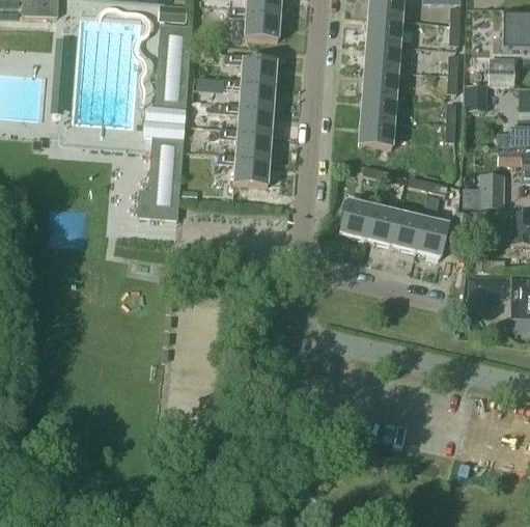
[(58,17),(58,0),(22,0),(22,15),(58,17)]
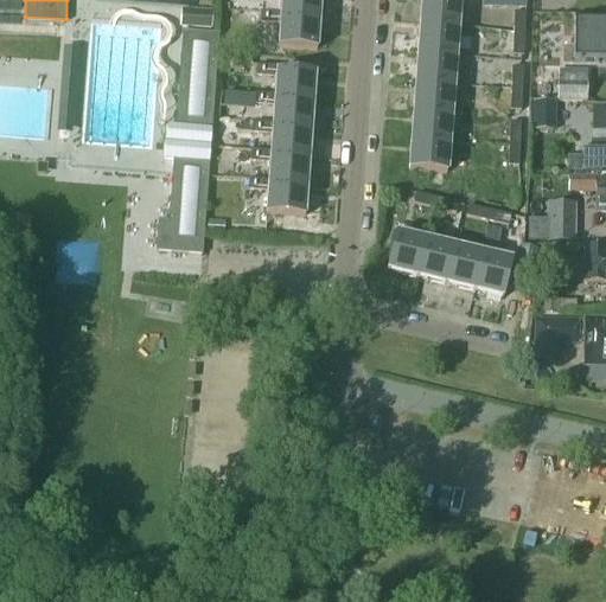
[(281,0),(281,11),(319,13),(320,0),(281,0)]
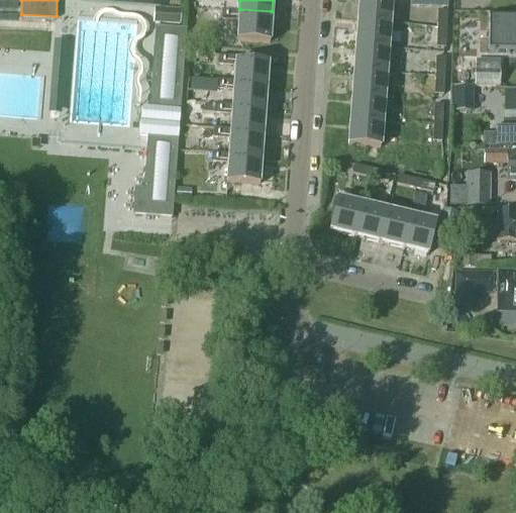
[(359,0),(358,17),(390,19),(392,0),(359,0)]
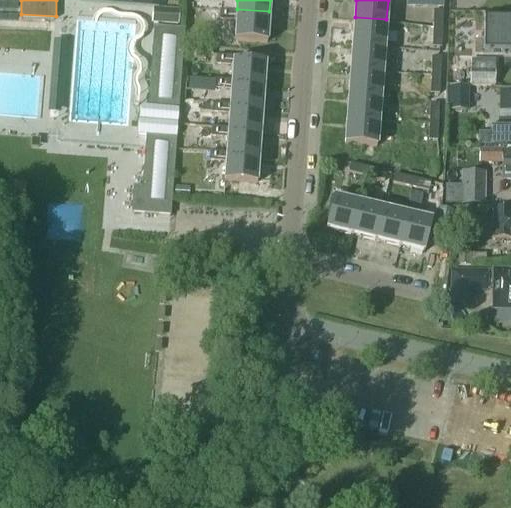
[(180,6),(153,4),(152,20),(179,21),(180,6)]
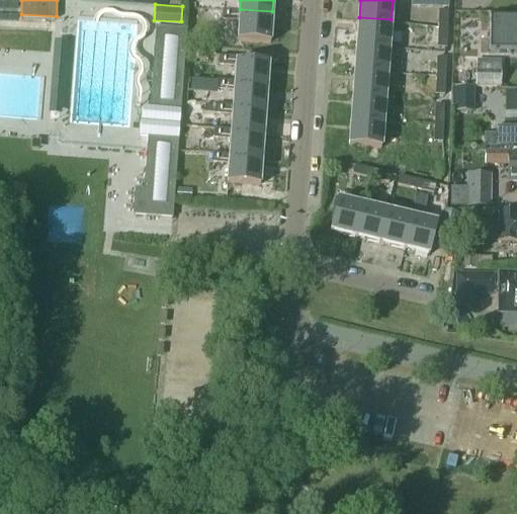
[(272,11),(240,9),(223,7),(222,17),(239,18),(238,37),(270,40),(272,11)]
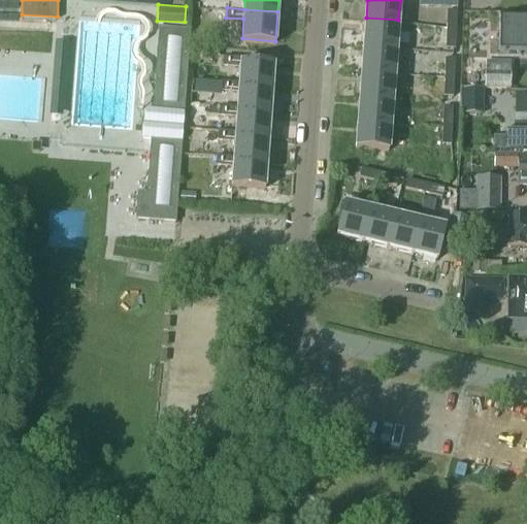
[(448,7),(447,27),(457,27),(457,8),(448,7)]
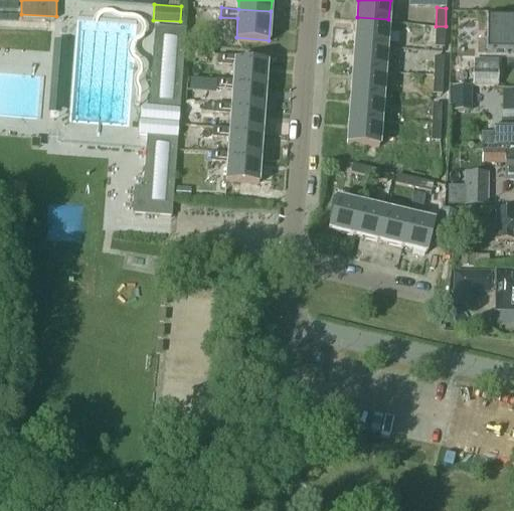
[(357,17),(355,42),(387,44),(388,19),(357,17)]
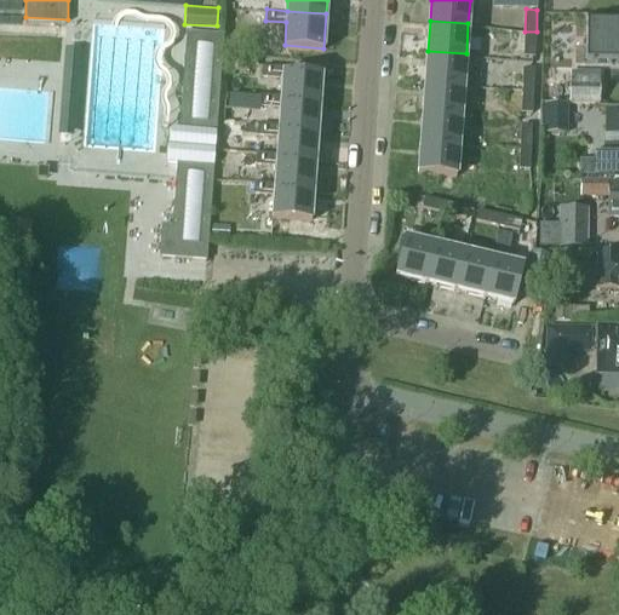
[(207,256),(224,30),(188,27),(181,125),(170,124),(167,157),(178,159),(172,222),(162,222),(160,252),(207,256)]
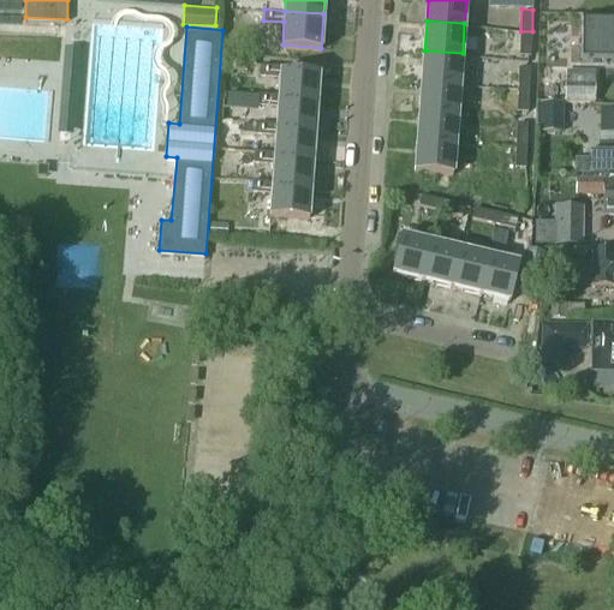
[(532,31),(520,31),(520,53),(531,53),(532,31)]
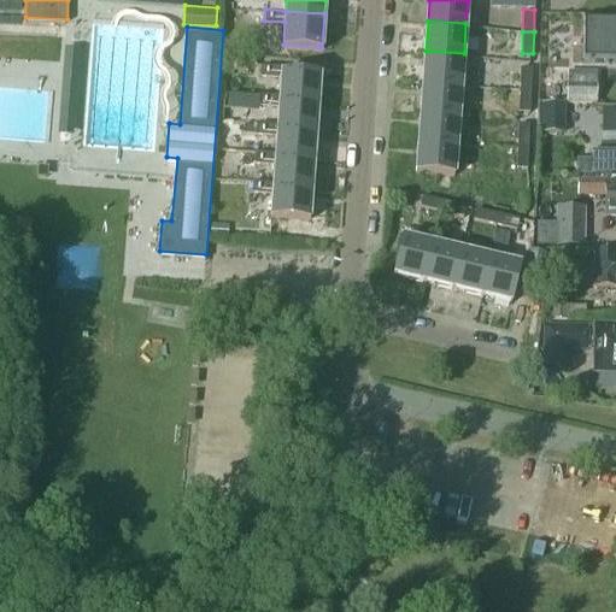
[(426,51),(423,81),(462,83),(464,53),(426,51)]
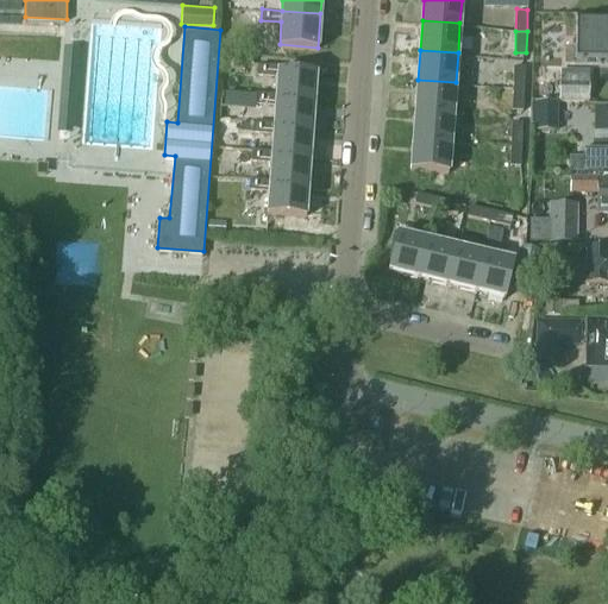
[(277,75),(276,93),(315,95),(317,70),(280,68),(280,64),(258,62),(257,74),(277,75)]
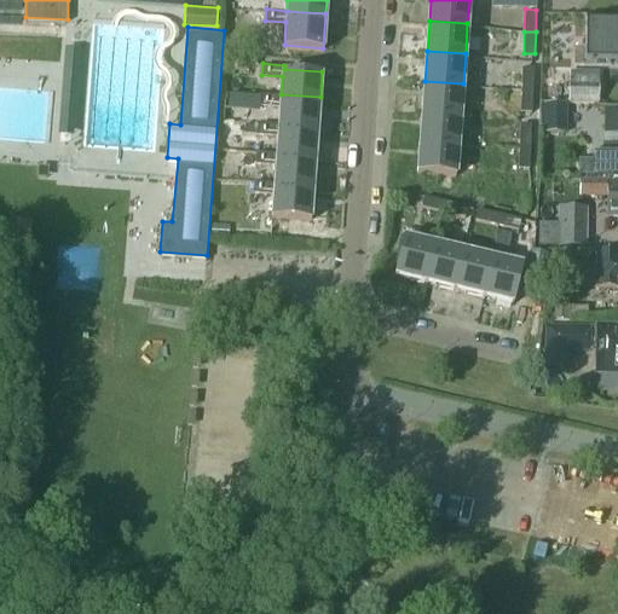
[(523,65),(521,87),(533,87),(535,65),(523,65)]
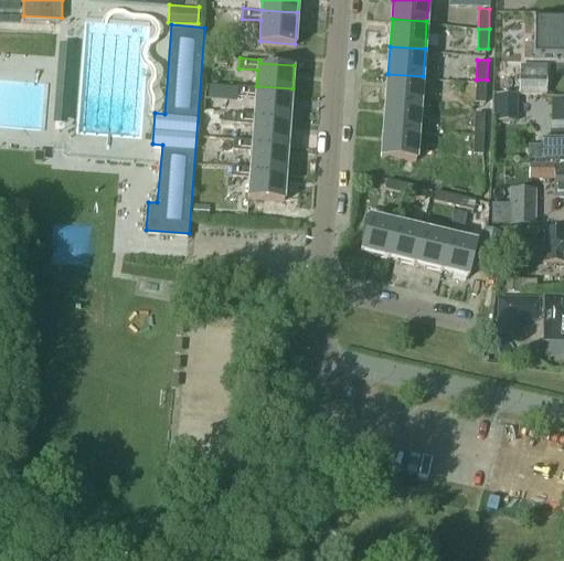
[(520,62),(518,91),(547,92),(547,62),(520,62)]
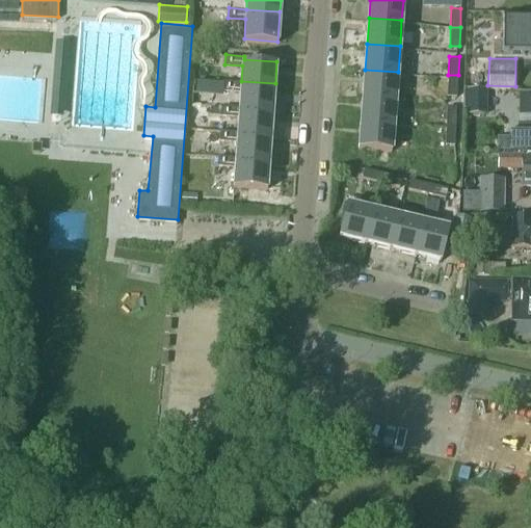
[(365,70),(364,96),(396,98),(398,72),(365,70)]
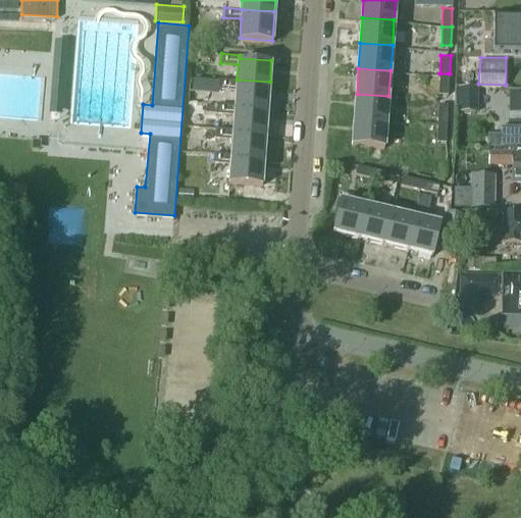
[(449,93),(450,73),(439,73),(439,92),(449,93)]
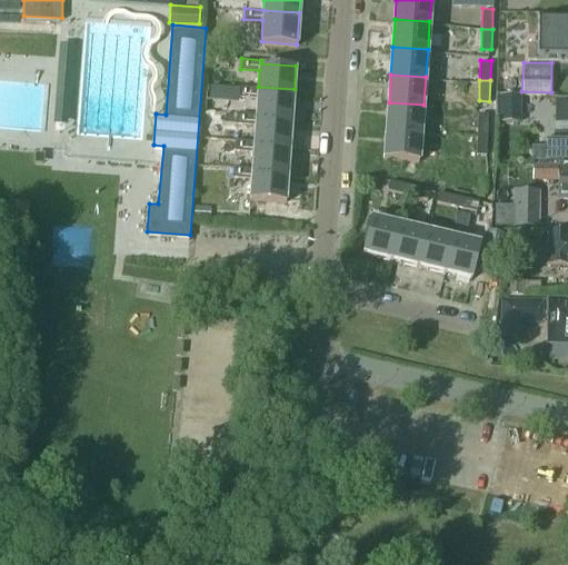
[(258,87),(239,85),(238,96),(257,97),(256,114),(292,116),(295,89),(258,87)]
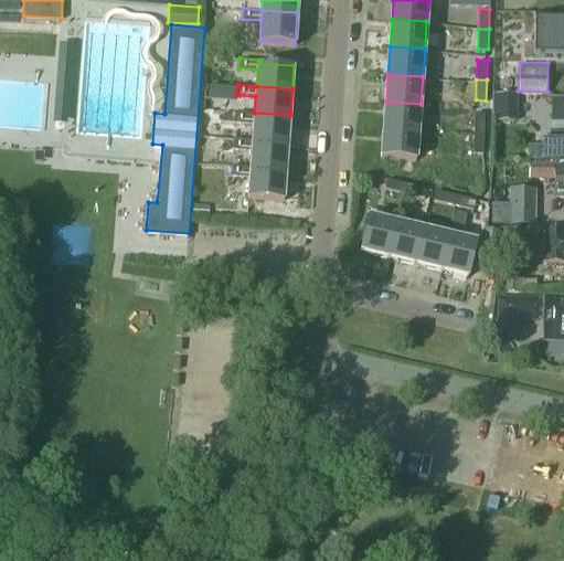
[(515,91),(495,91),(493,115),(515,116),(515,91)]
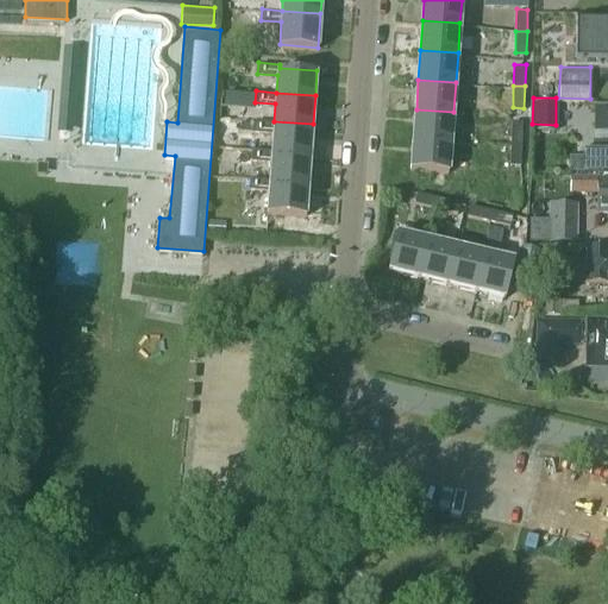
[(417,109),(414,139),(451,142),(453,112),(417,109)]
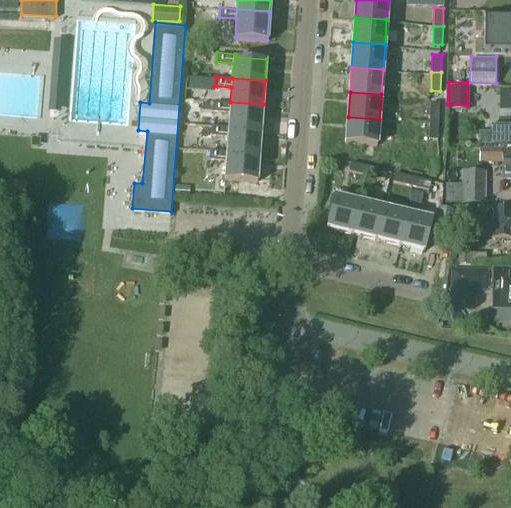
[(229,111),(228,126),(261,128),(263,104),(230,102),(203,100),(202,108),(212,109),(212,110),(229,111)]
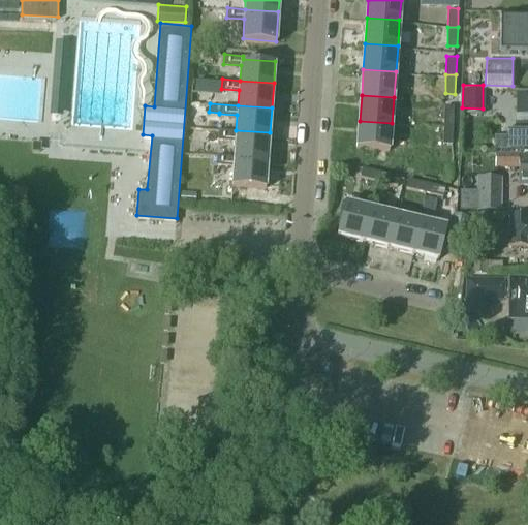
[(444,104),(443,123),(454,123),(454,104),(444,104)]
